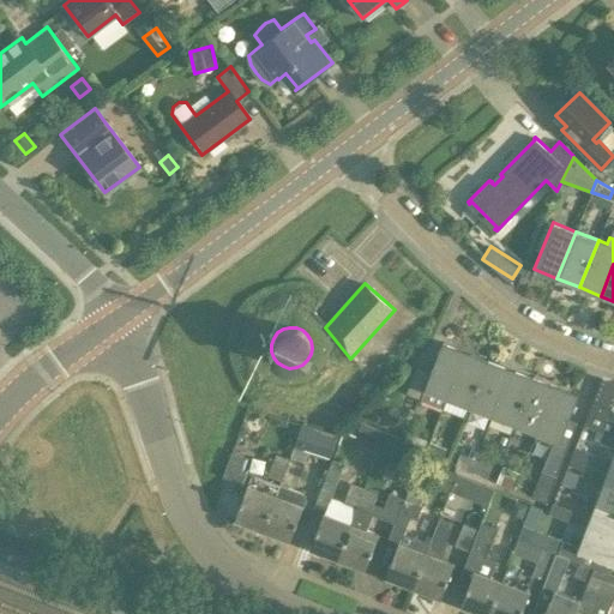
[(425,371),(416,367),(405,393),(415,397),(421,399),(420,401),(443,409),(465,350),(443,342),(431,373),(425,371)]
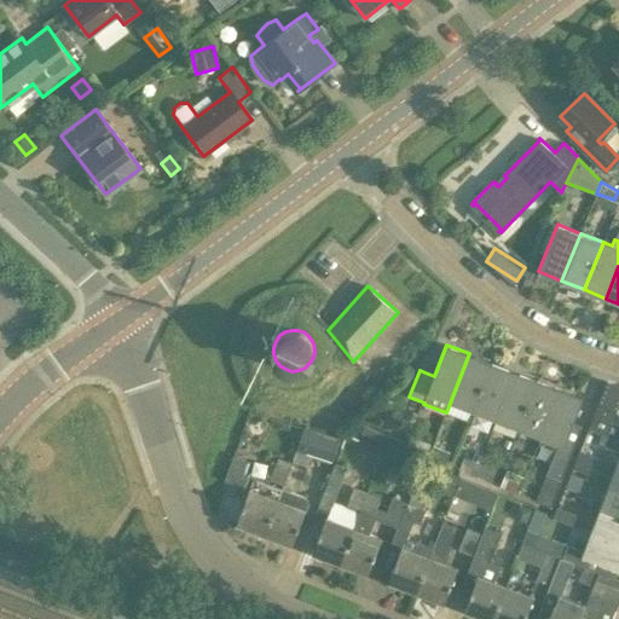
[(473,410),(491,362),(469,353),(446,412),(468,421),(472,410),(473,410)]
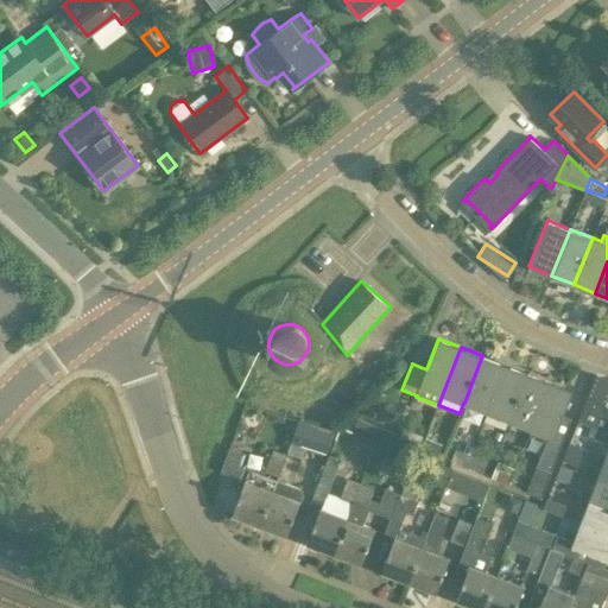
[(487,412),(506,365),(482,355),(464,403),(487,412)]
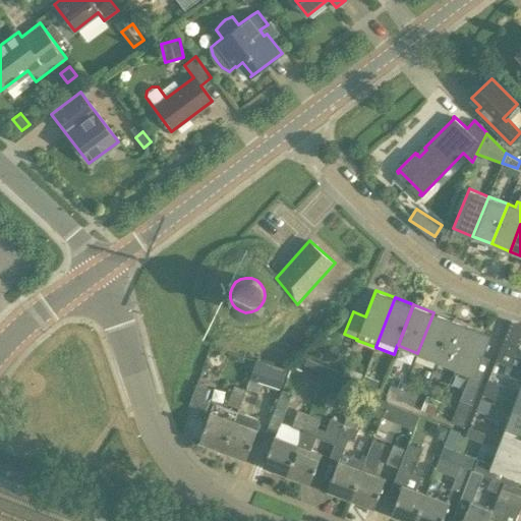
[(437,360),(452,320),(433,312),(417,353),(437,360)]
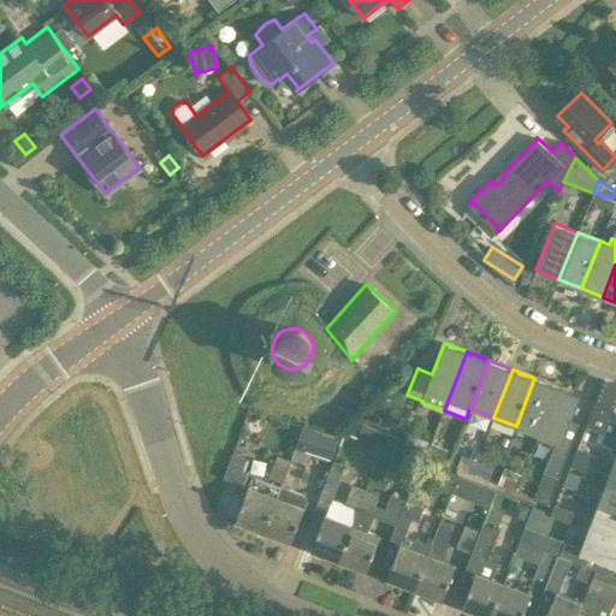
[(534,378),(516,426),(538,434),(557,386),(534,378)]
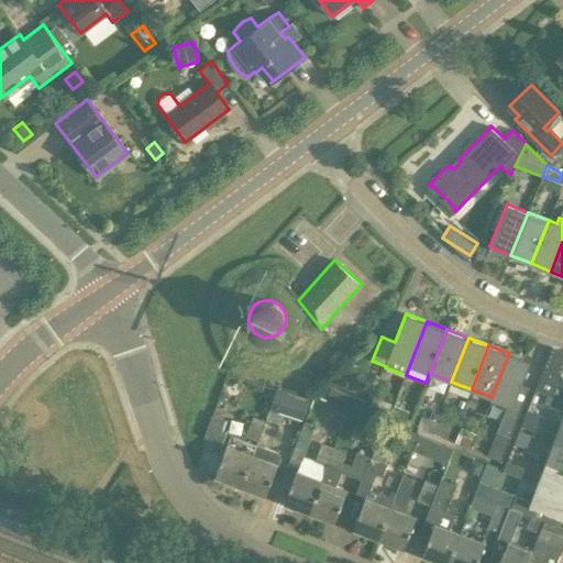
[(530,361),(509,353),(492,397),(489,401),(505,408),(487,455),(500,461),(529,388),(520,385),(530,361)]
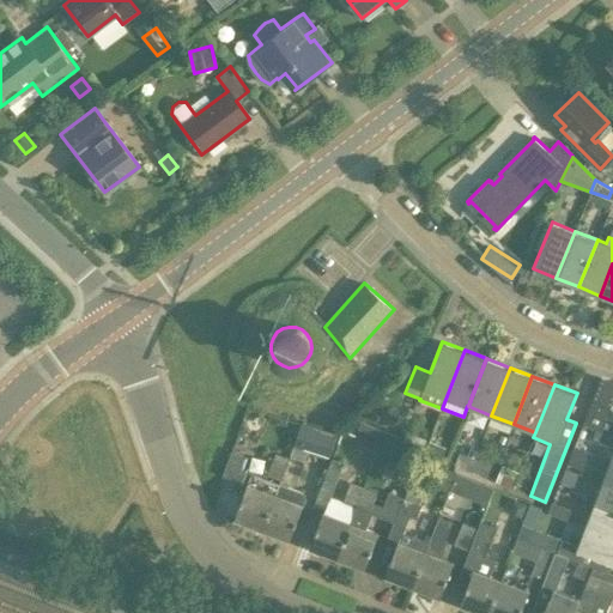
[(610,406),(592,400),(582,423),(596,429),(612,435),(612,422),(605,419),(610,406)]
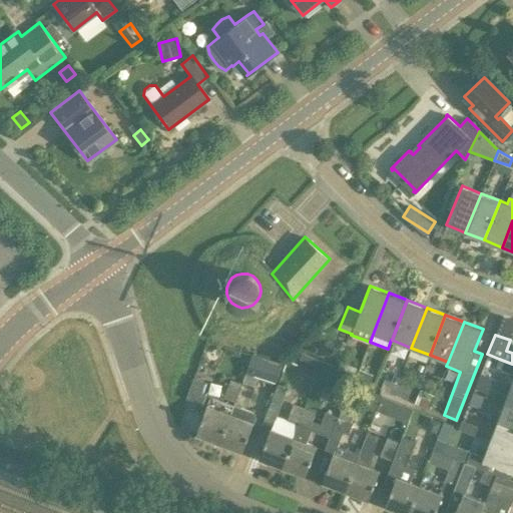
[(302,352),(299,360),(331,373),(334,365),(302,352)]
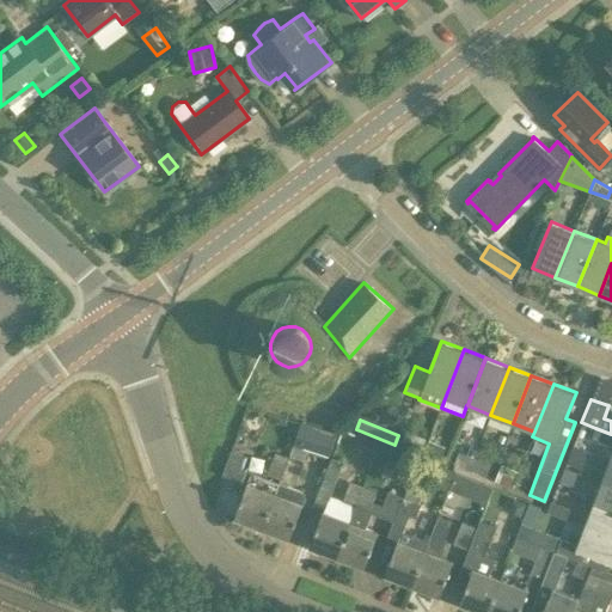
[(328,460),(336,435),(300,424),(293,450),(328,460)]
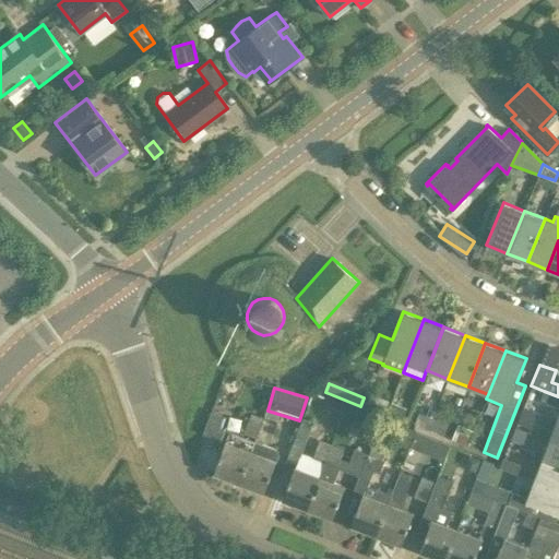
[(558,414),(557,419),(558,419),(558,396),(544,391),(540,401),(558,407),(558,414)]
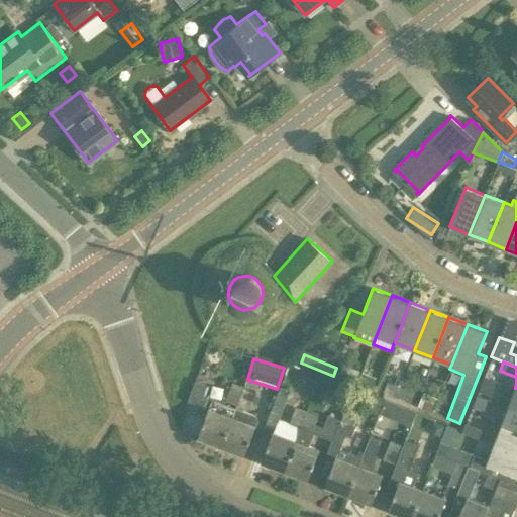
[(298,375),(300,368),(288,363),(284,375),(292,378),(294,377),(298,375)]
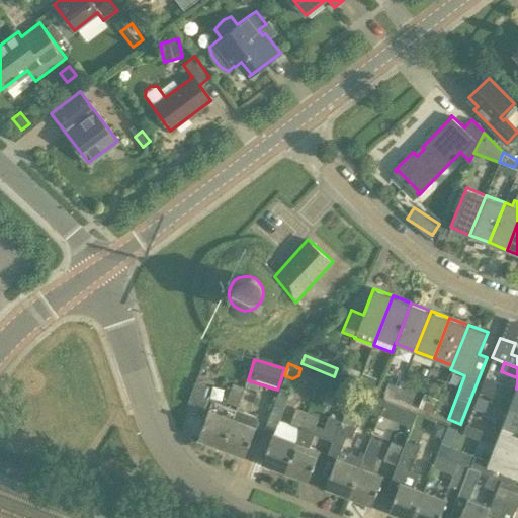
[(338,377),(355,384),(360,371),(342,364),(340,370),(337,368),(334,376),(338,377)]
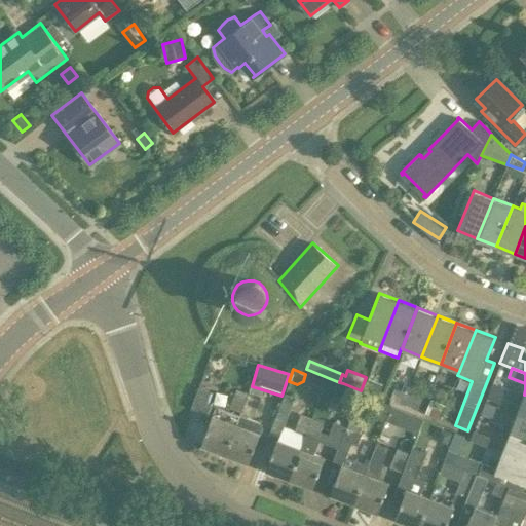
[(375,400),(381,384),(368,378),(361,393),(375,400)]
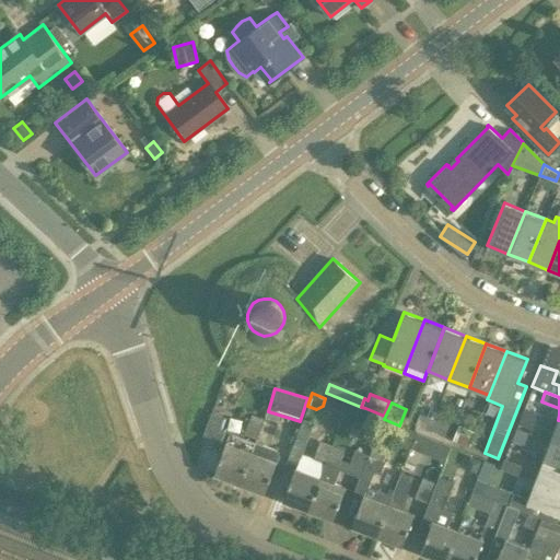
[(532,430),(536,412),(524,407),(517,423),(532,430)]
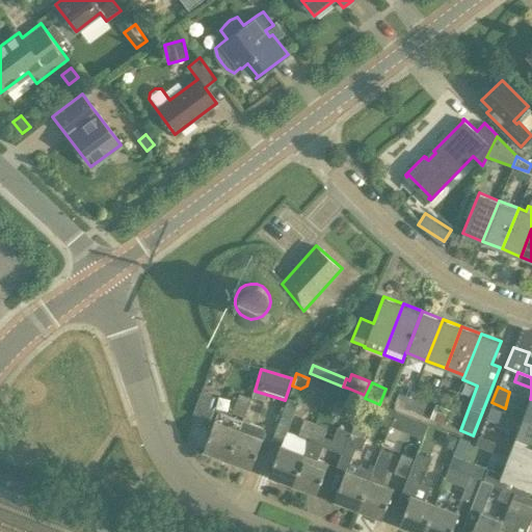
[(201,392),(193,413),(208,418),(215,397),(201,392)]
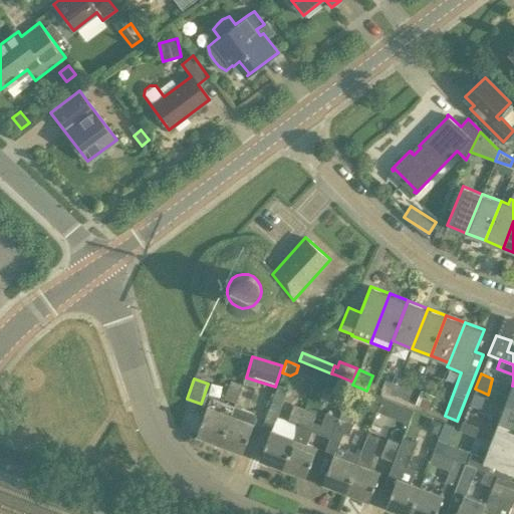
[(384,379),(380,391),(394,396),(398,384),(384,379)]
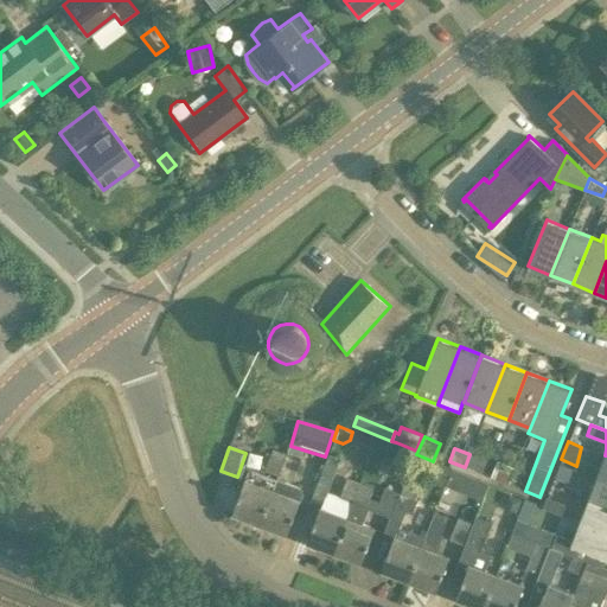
[(285,455),(273,452),(266,472),(278,475),(285,455)]
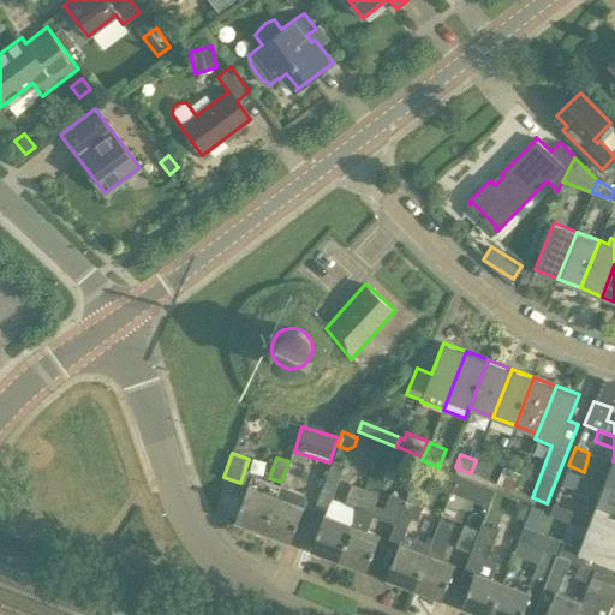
[(488,479),(494,464),(478,458),(477,460),(476,460),(471,473),(488,479)]
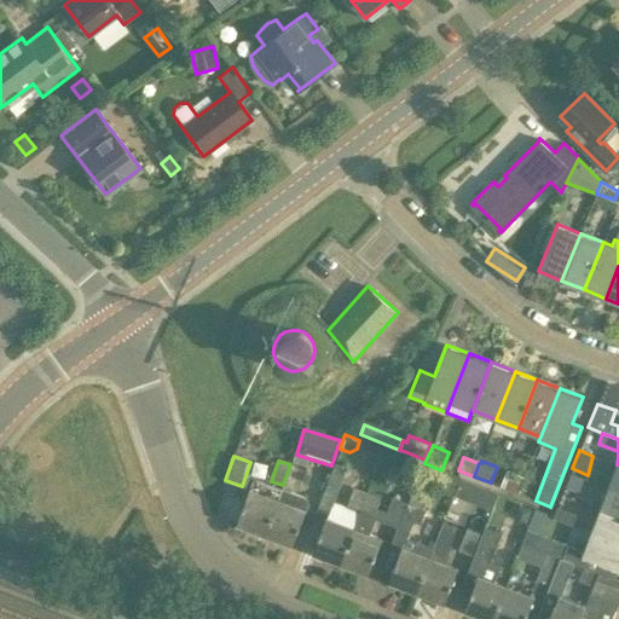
[(608,487),(618,491),(618,464),(617,464),(608,487)]
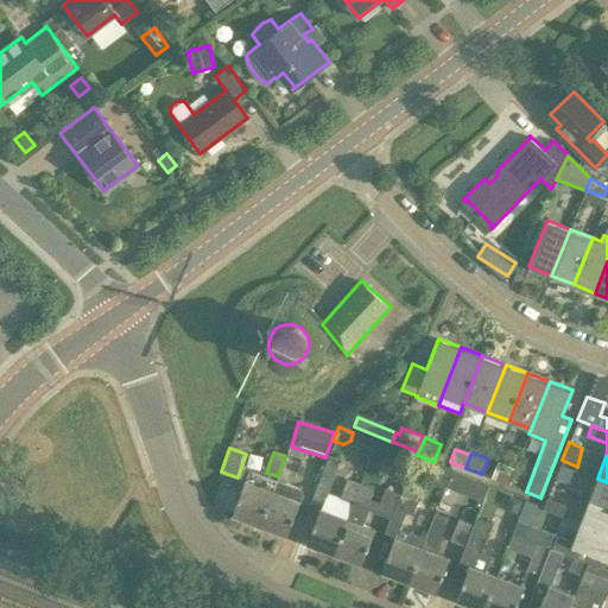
[(323,505),(328,493),(340,462),(328,457),(311,501),(323,505)]
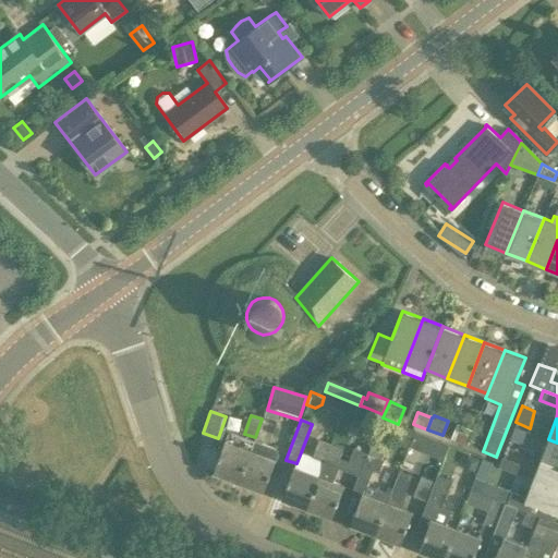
[(468,445),(473,431),(457,424),(451,438),(468,445)]
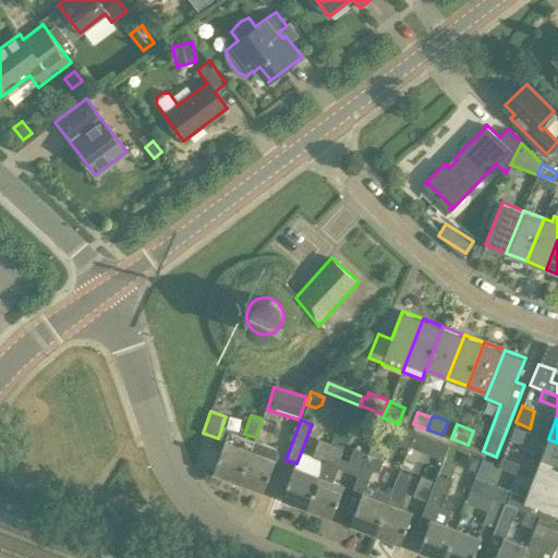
[(523,438),(526,432),(516,427),(511,438),(518,440),(523,438)]
